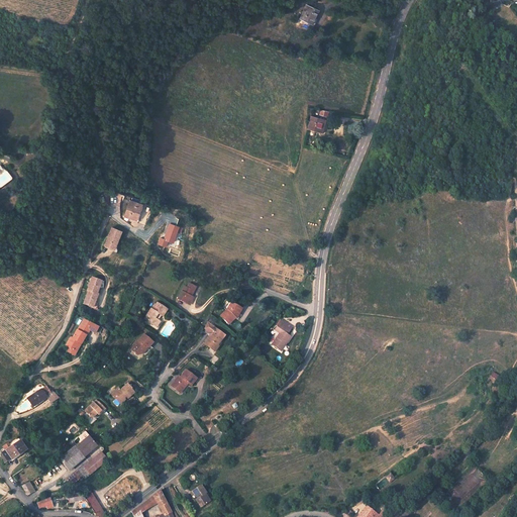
[(309,3),(302,17),(306,18),(314,22),(317,16),(321,9),(309,3)]
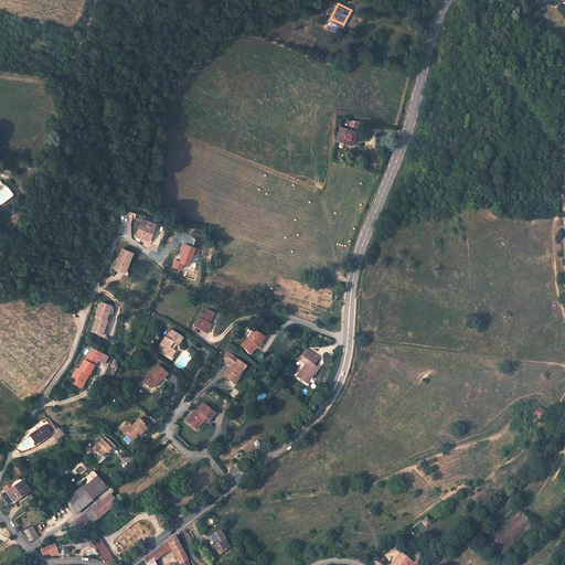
[(334,20),(333,22),(341,27),(343,28),(345,28),(347,25),(349,19),(347,18),(343,24),(334,20)]
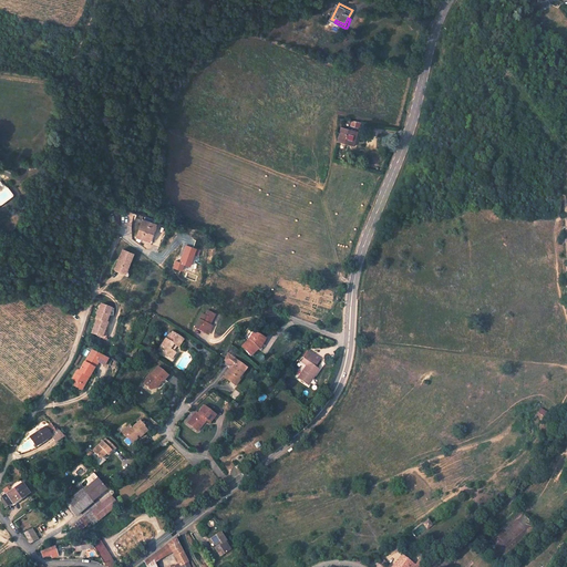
[(341,127),(338,141),(351,144),(354,131),(341,127)]
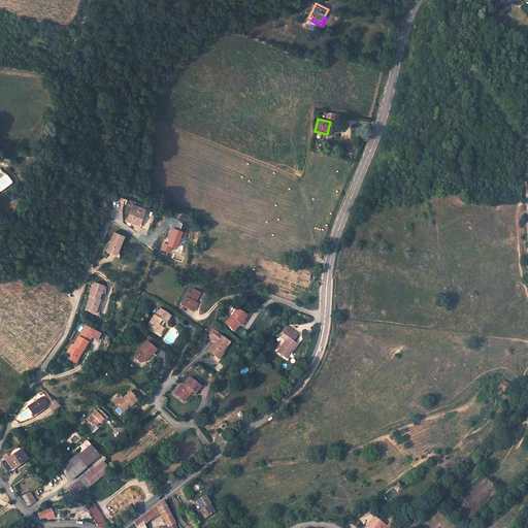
[(132,204),(127,221),(139,225),(144,208),(132,204)]
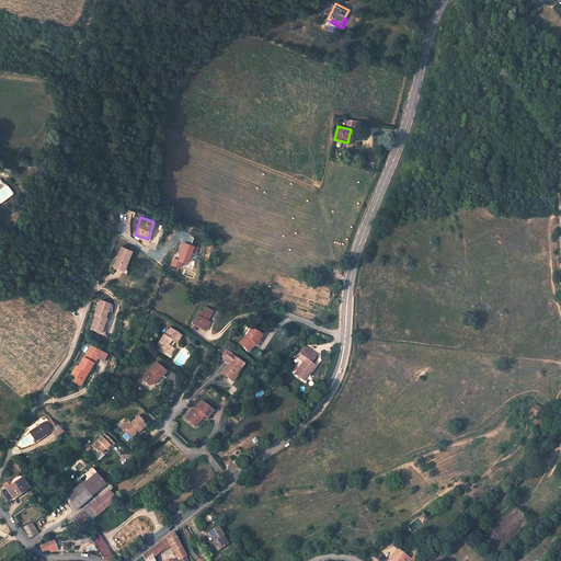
[(132,252),(122,248),(114,266),(114,267),(124,271),(126,266),(132,252)]
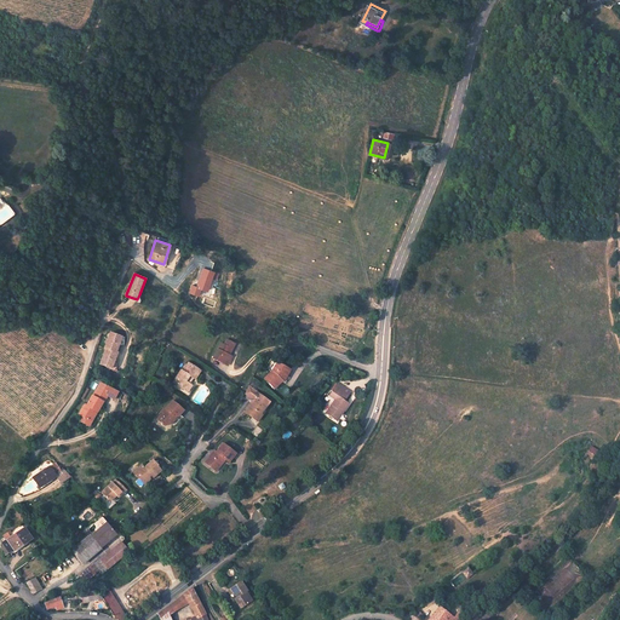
[(121,338),(110,333),(104,349),(105,349),(115,354),(121,338)]
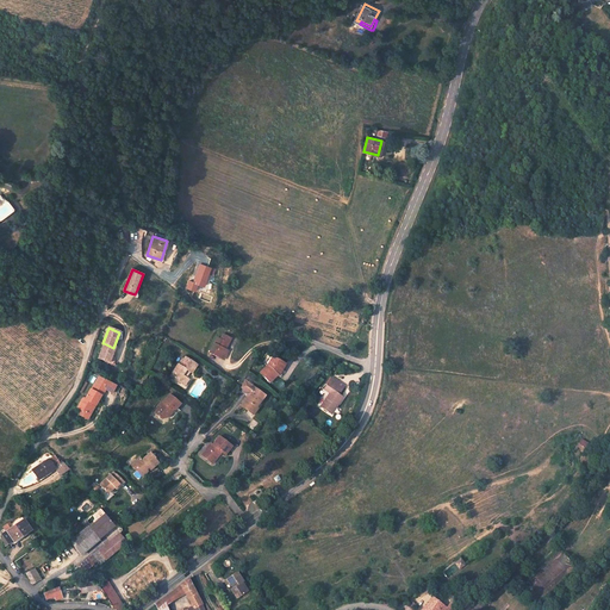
[(217,337),(210,353),(221,359),(225,349),(229,343),(221,340),(217,337)]
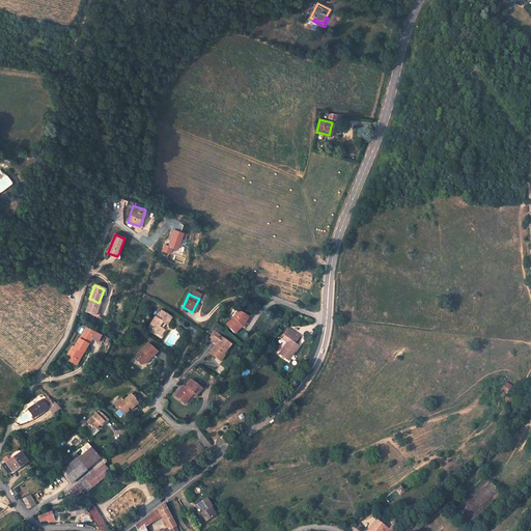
[(99,303),(90,299),(85,312),(94,316),(100,303),(99,303)]
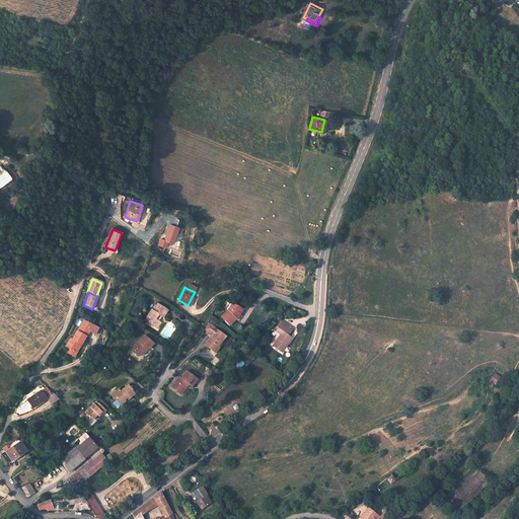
[(228,310),(222,316),(230,325),(236,318),(237,319),(240,314),(238,313),(240,308),(232,303),(228,310)]
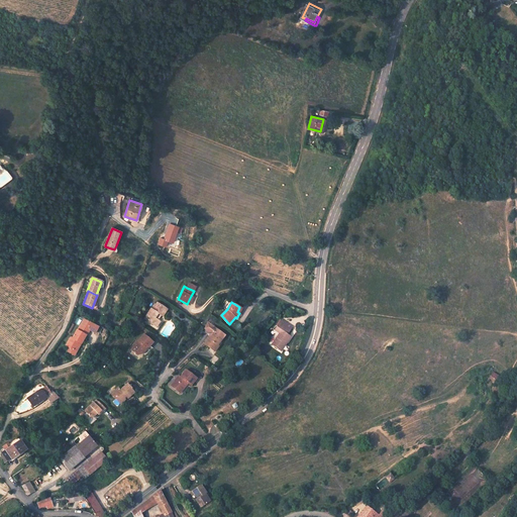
[(151,309),(145,317),(149,319),(148,321),(154,325),(159,320),(154,317),(158,313),(162,316),(163,316),(165,314),(165,313),(163,311),(165,308),(158,303),(152,310),(151,309)]
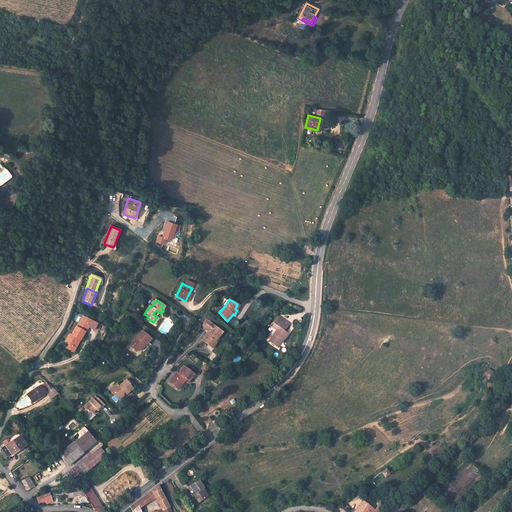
[(98,324),(82,315),(71,335),(70,334),(65,342),(67,343),(74,347),(79,339),(81,340),(88,327),(94,330),(98,324)]
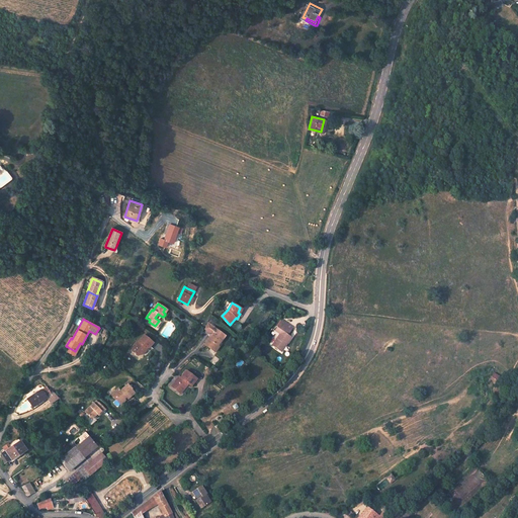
[(280,334),(272,346),(281,352),(288,342),(286,340),(289,336),(288,334),(292,328),(281,321),(277,327),(282,331),(280,334)]
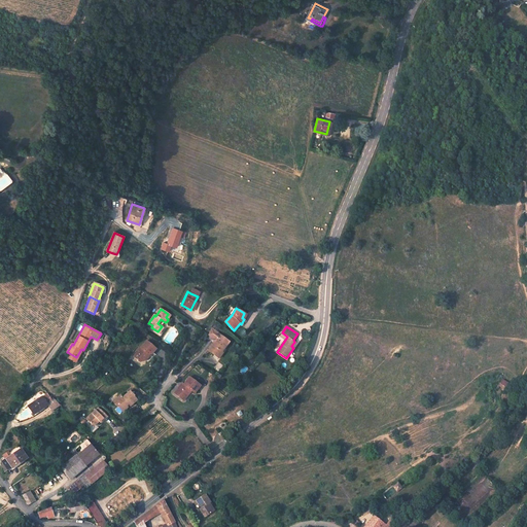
[(230,342),(216,331),(211,337),(213,338),(212,340),(213,341),(214,342),(208,350),(213,354),(218,349),(221,352),(230,342)]
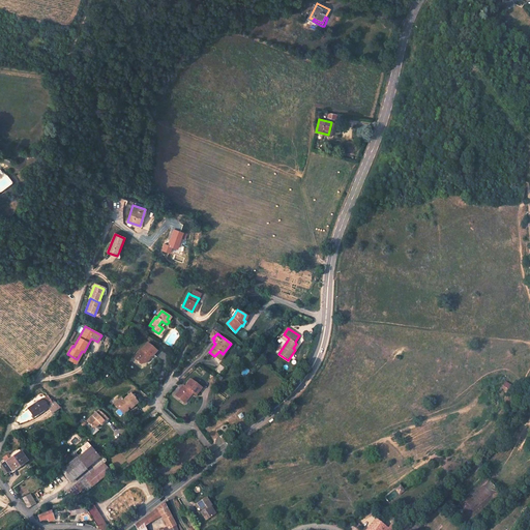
[(138,355),(135,358),(140,363),(143,359),(147,362),(150,359),(149,359),(147,357),(150,354),(152,356),(157,351),(148,343),(141,351),(140,350),(137,354),(138,355)]
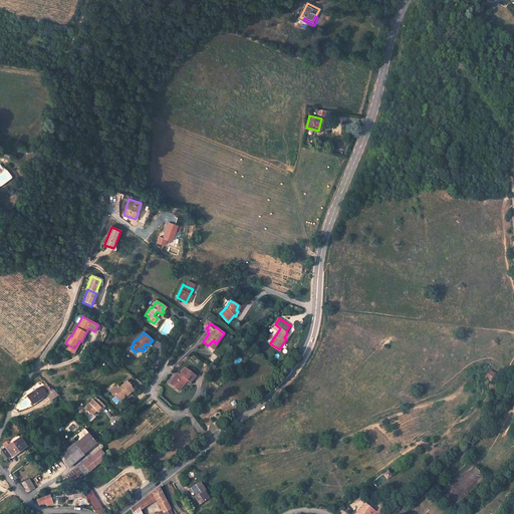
[(67,344),(65,348),(74,353),(81,341),(79,340),(74,348),(67,344)]
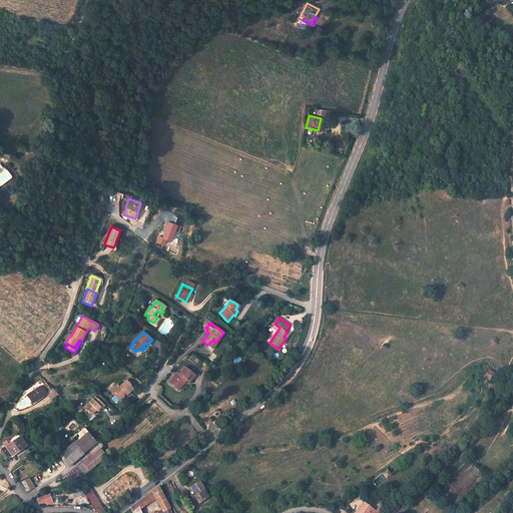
[(212,340),(207,345),(212,349),(216,344),(215,343),(212,340)]
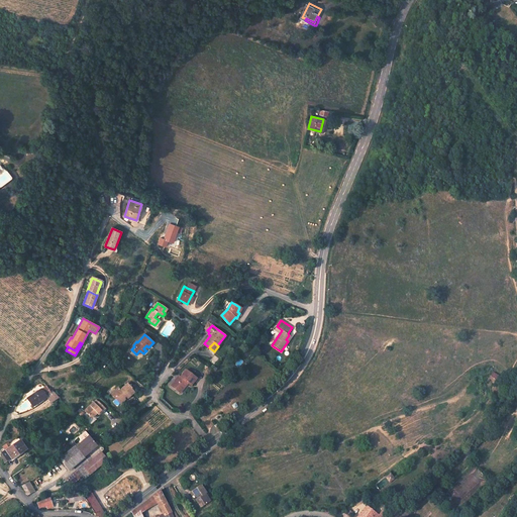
[(179,376),(171,386),(175,389),(178,387),(182,390),(186,385),(185,385),(187,382),(188,383),(191,386),(197,378),(186,370),(181,377),(179,376)]
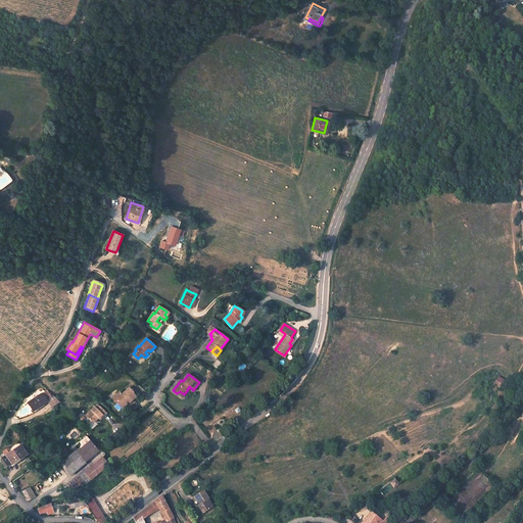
[(121,392),(113,398),(116,402),(119,400),(124,407),(127,405),(126,402),(128,401),(129,402),(136,396),(133,393),(134,392),(130,388),(123,394),(121,392)]
